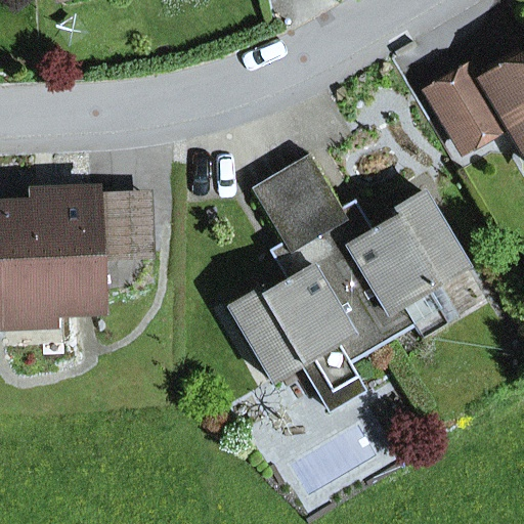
[(523,59),(486,82),(523,146),(523,59)]
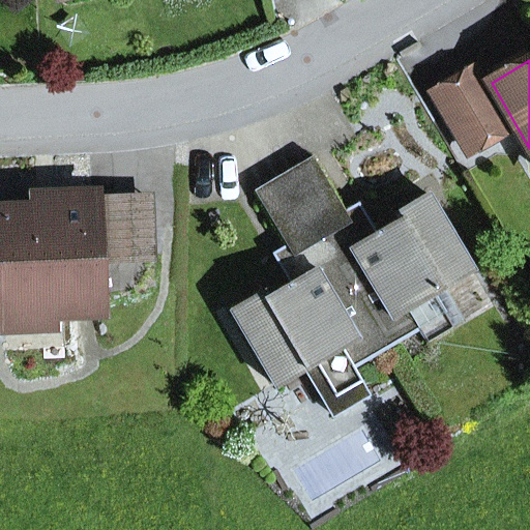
[(434,94),(468,152),(508,128),(474,70),(434,94)]
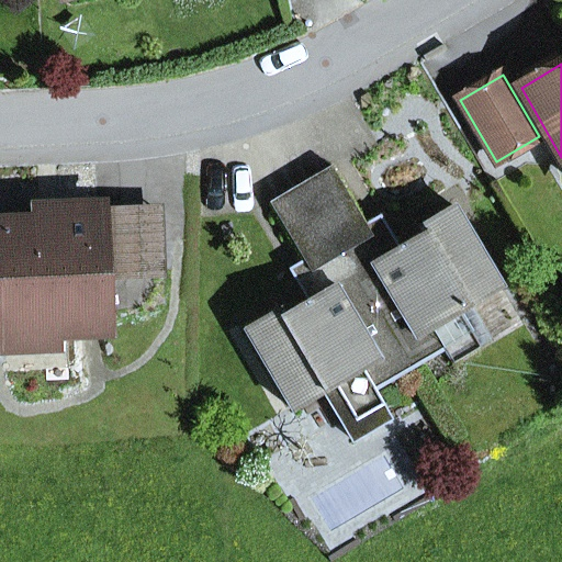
[(383,256),(332,167),(300,186),(411,371),(447,350),(434,328),(458,314),(502,289),(453,206),(418,226),(423,233),(383,256)]
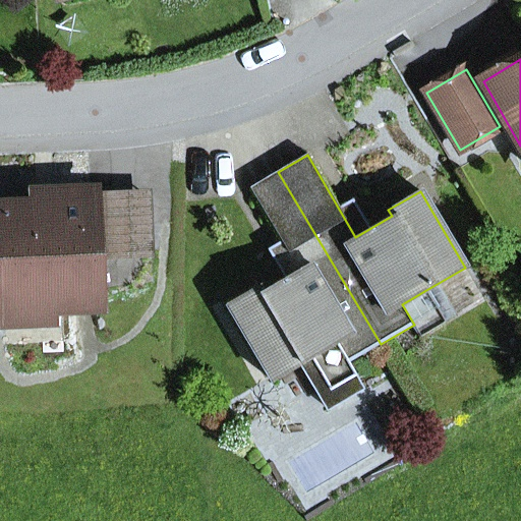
[(361,390),(348,363),(381,344),(278,172),(250,188),(299,271),(263,292),(259,286),(227,305),(272,382),(301,364),(328,409),(361,390)]
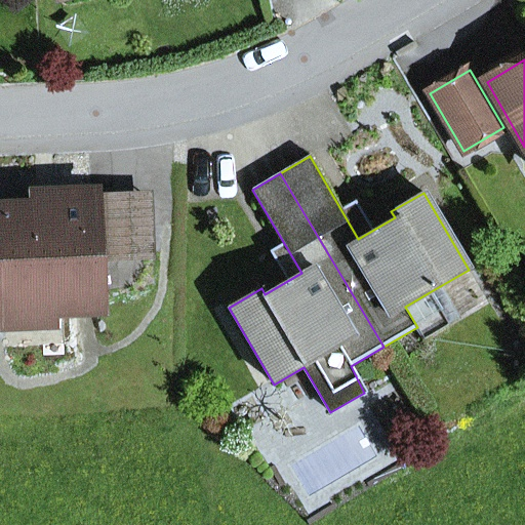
[(0,211),(0,239),(3,312),(46,310),(97,308),(95,257),(92,201),(92,195),(53,196),(54,209),(35,210),(0,211)]
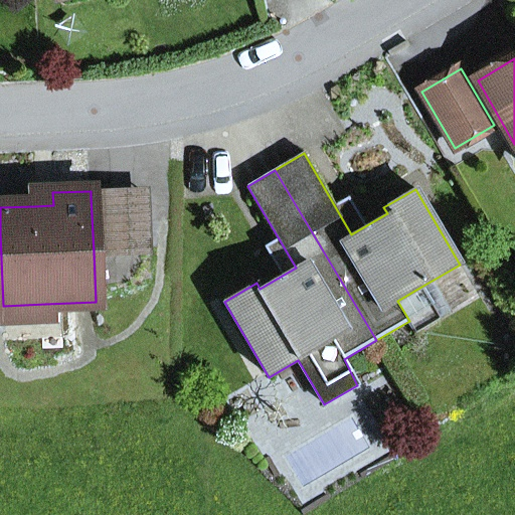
[(34,206),(53,205),(52,192),(34,193),(34,206)]
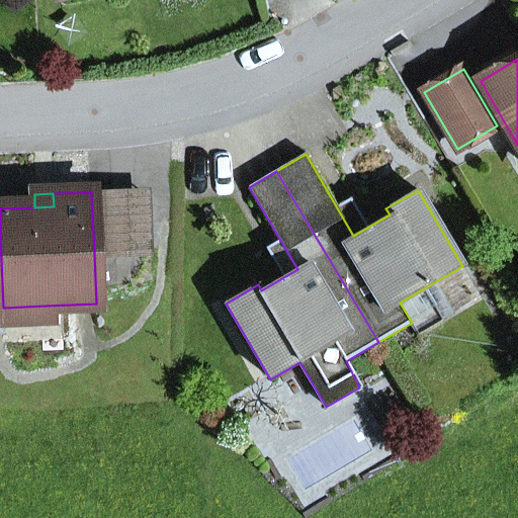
[(94,254),(150,251),(147,195),(91,198),(94,254)]
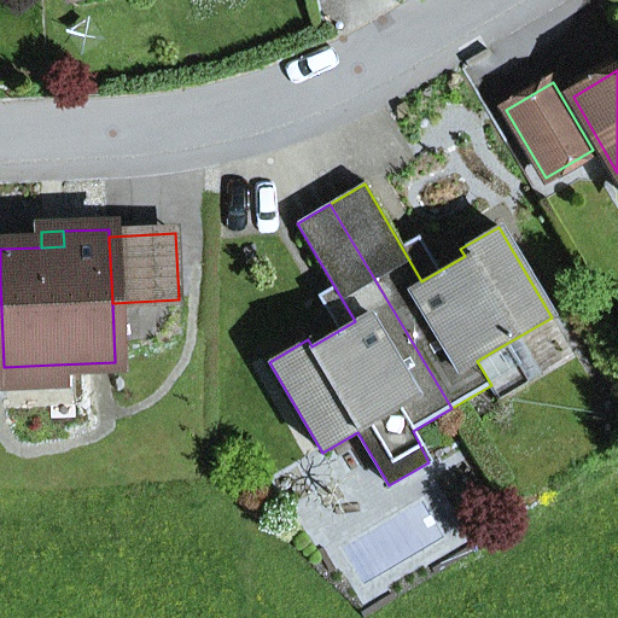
[(500,400),(526,384),(503,345),(477,361),(491,385),(500,400)]
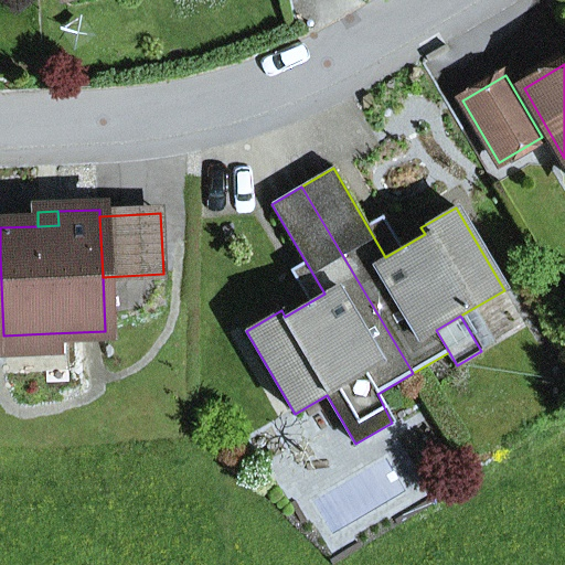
[(4,351),(51,349),(50,333),(3,336),(4,351)]
